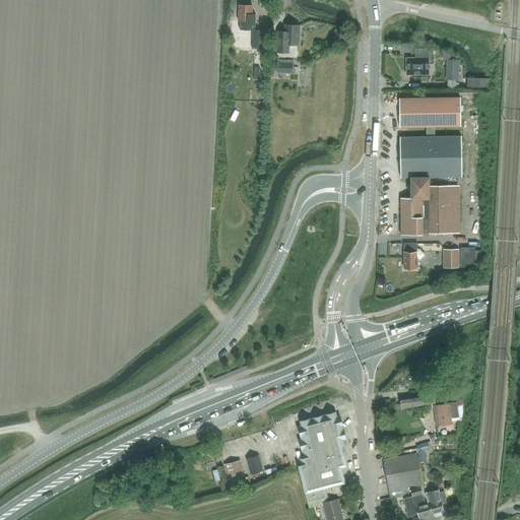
[(256,14),(252,14),(253,5),(238,5),(238,20),(240,20),(240,30),(252,30),(252,49),(262,49),(262,30),(255,30),(256,14)]
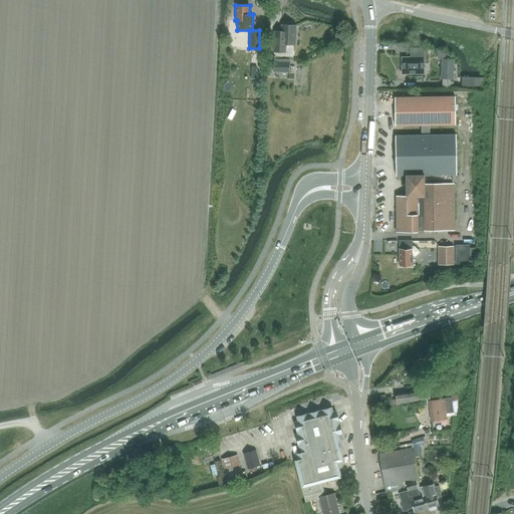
[(295,45),(296,25),(282,24),(281,35),(275,34),(274,52),(286,52),(286,44),(295,45)]
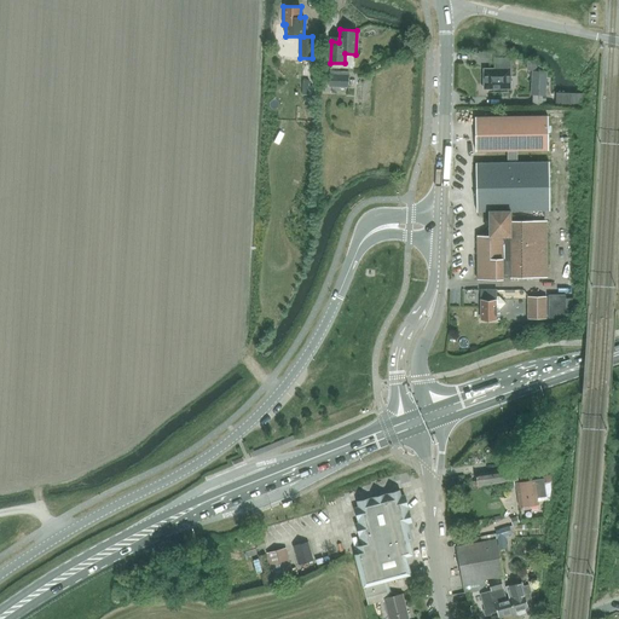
[(316,96),(316,61),(301,61),(300,96),(316,96)]
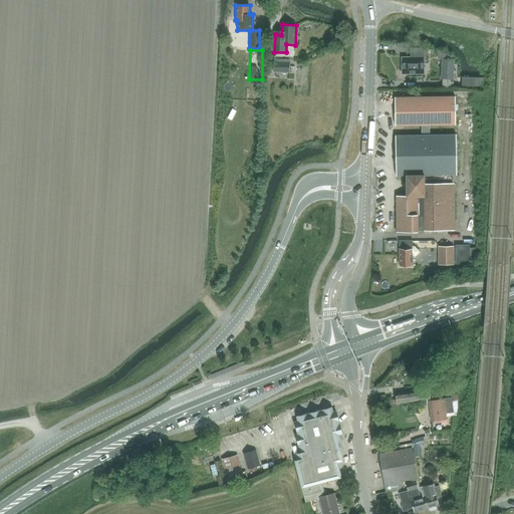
[(424,59),(402,59),(402,76),(424,76),(424,59)]
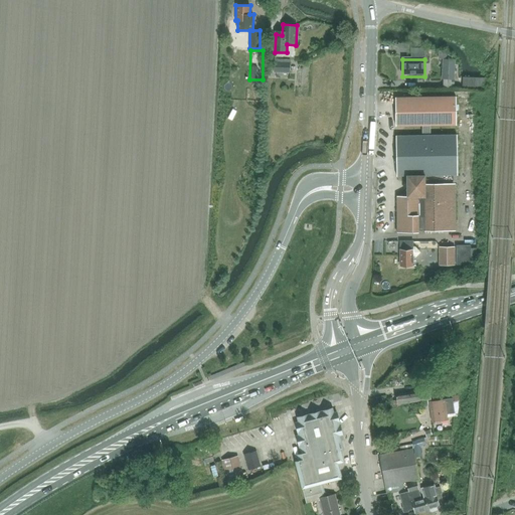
[(454,89),(455,59),(445,59),(445,79),(443,79),(443,89),(454,89)]
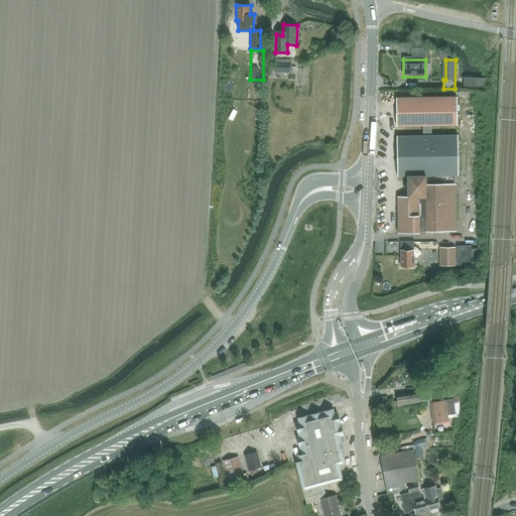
[(275,62),(274,73),(290,73),(291,62),(275,62)]
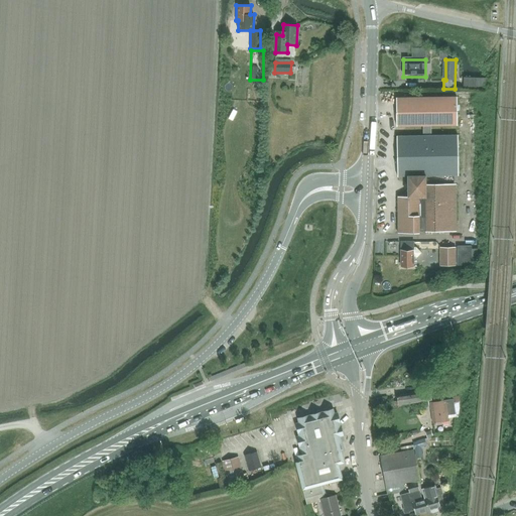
[(396,99),(397,128),(422,127),(430,127),(458,126),(457,97),(396,99)]
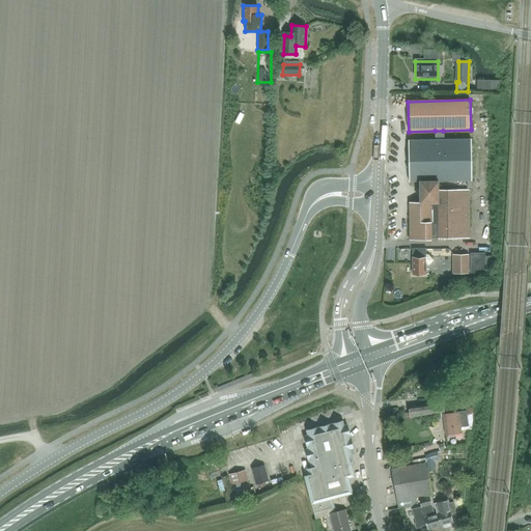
[(444,139),(443,131),(435,131),(435,140),(407,141),(409,183),(419,182),(420,203),(409,203),(409,241),(470,239),(469,190),(439,191),(439,182),(470,180),(469,139),(444,139)]
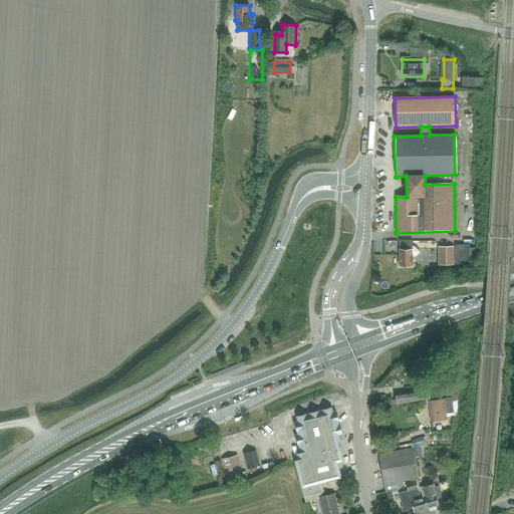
[(412,241),(400,241),(399,265),(412,265),(412,258),(414,258),(420,252),(415,246),(412,246),(412,241)]
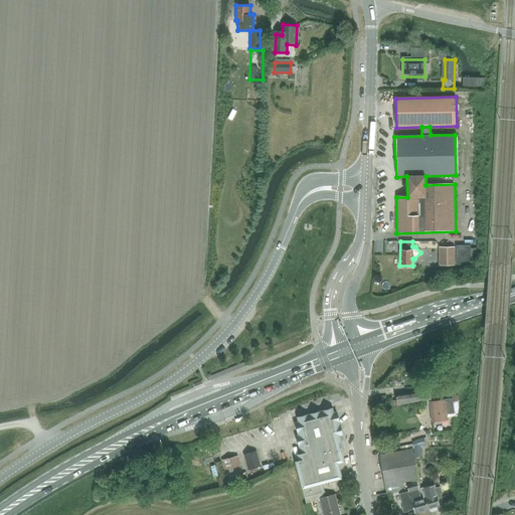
[(477,248),(470,248),(470,246),(456,246),(456,266),(471,266),(471,265),(477,265),(477,248)]
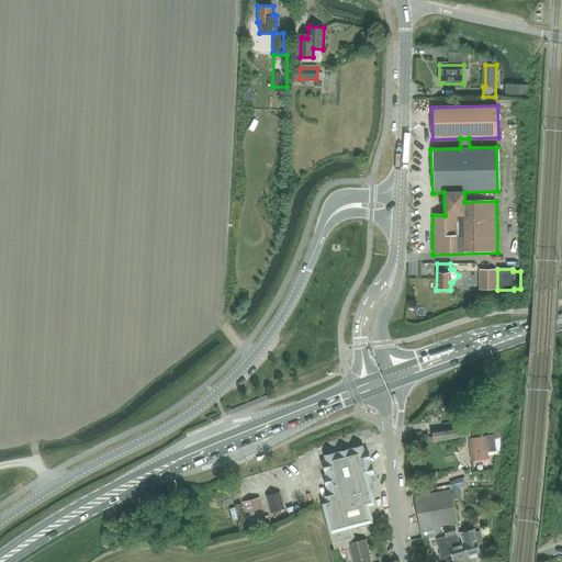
[(479,271),(479,291),(496,291),(496,270),(479,271)]
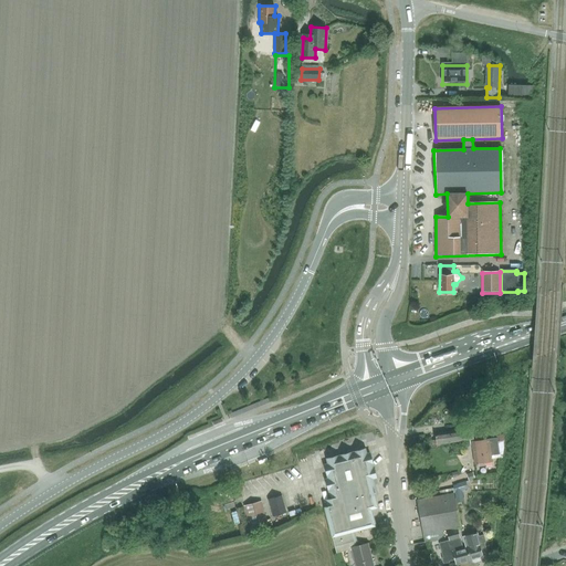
[(473,429),(436,433),(437,441),(430,442),(431,448),(438,448),(438,444),(474,440),(473,429)]
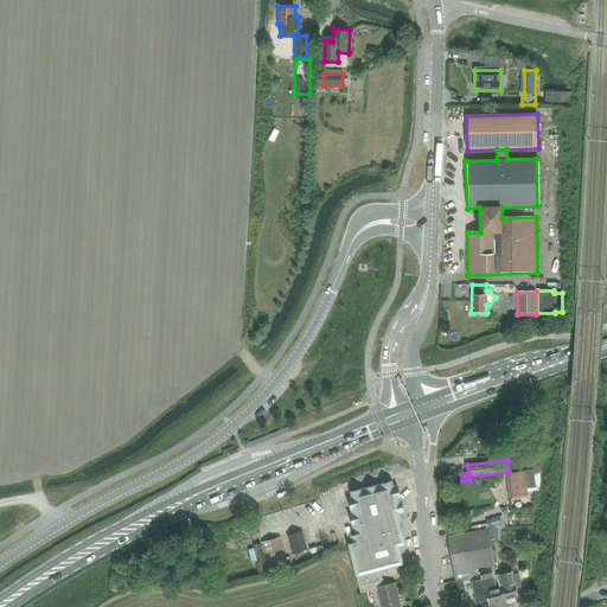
[(528,494),(526,487),(535,487),(532,470),(524,471),(508,473),(511,497),(528,494)]
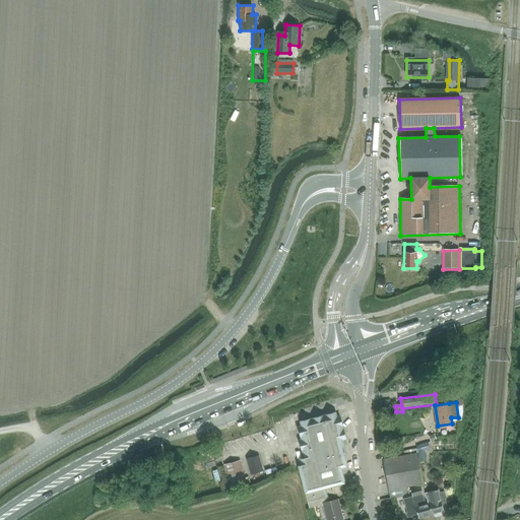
[(310,508),(324,504),(328,503),(327,497),(328,497),(326,488),(346,482),(342,467),(346,466),(341,447),(345,446),(344,440),(346,440),(340,415),(338,416),(337,412),(301,421),(302,426),(300,427),(303,439),(301,440),(307,463),(299,465),(310,508)]
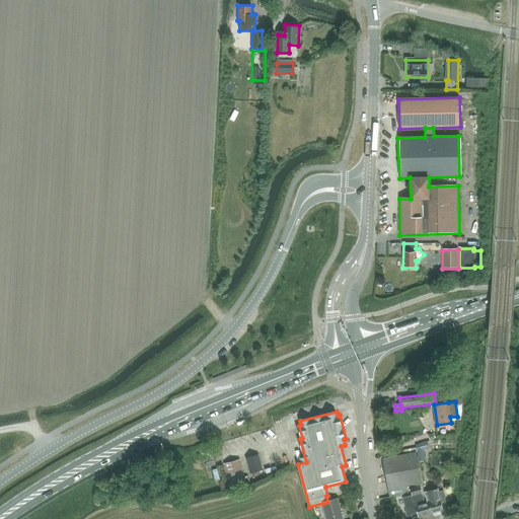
[(425,459),(423,449),(429,447),(427,442),(416,445),(419,460),(425,459)]
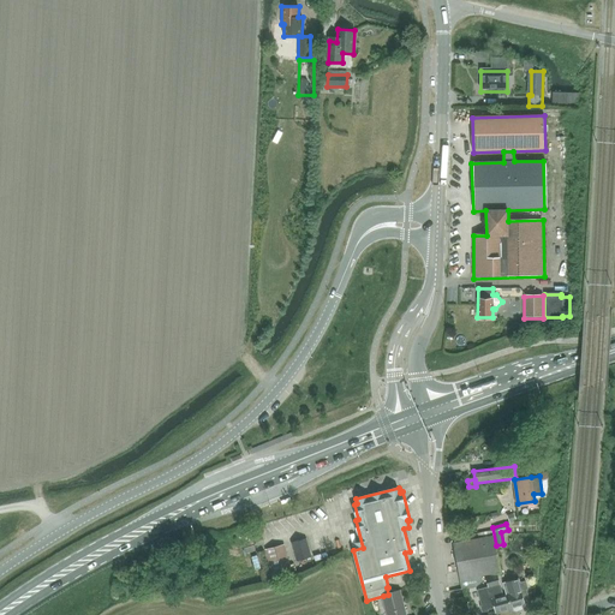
[(476,539),(454,544),(461,580),(469,579),(497,574),(501,573),(494,537),(491,537),(476,539)]
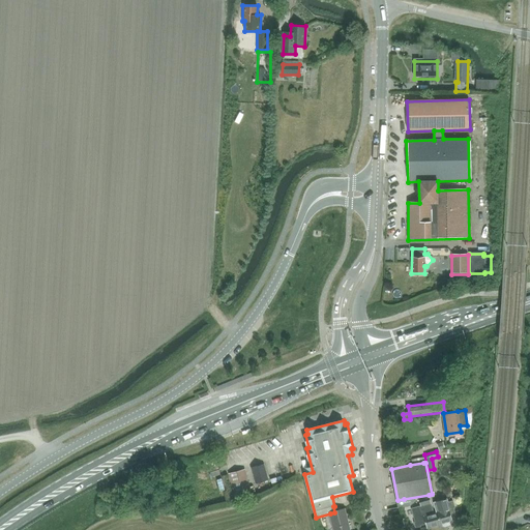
[(267,478),(263,465),(252,468),(256,482),(267,478)]
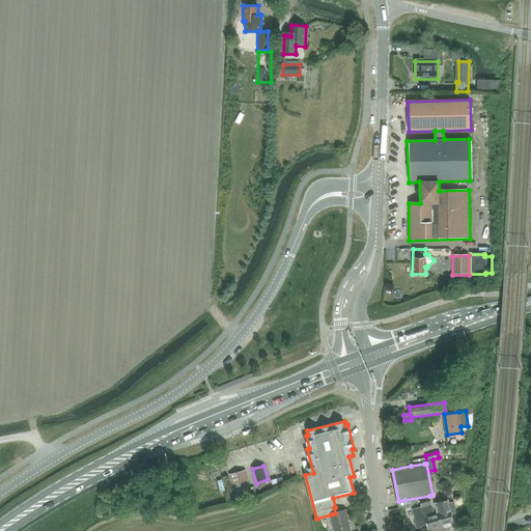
[(252,491),(247,470),(230,475),(236,495),(252,491)]
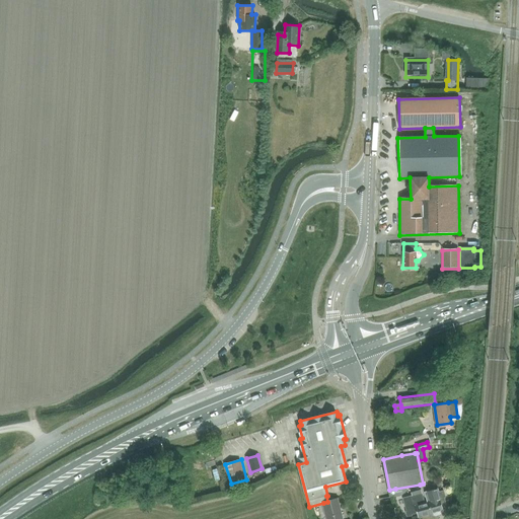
[(430,502),(429,502),(425,503),(422,490),(421,485),(410,488),(412,496),(402,498),(402,499),(406,512),(405,512),(406,518),(413,516),(412,515),(418,514),(420,518),(433,514),(430,502)]
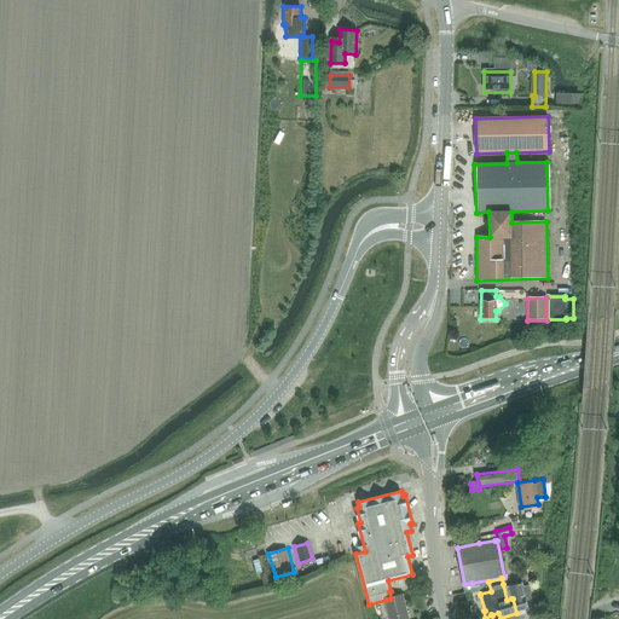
[(518,589),(510,591),(512,599),(513,599),(516,613),(516,614),(519,615),(525,614),(526,612),(525,611),(528,609),(528,607),(533,605),(530,594),(531,594),(528,584),(524,586),(522,582),(515,584),(516,585),(518,589)]
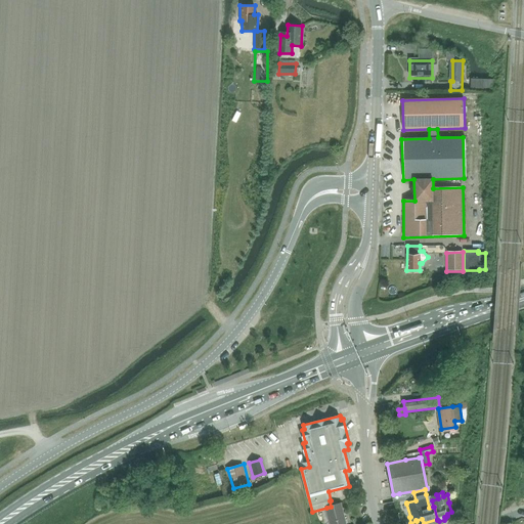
[(326,508),(331,523),(346,523),(344,518),(340,505),(331,507),(326,508)]
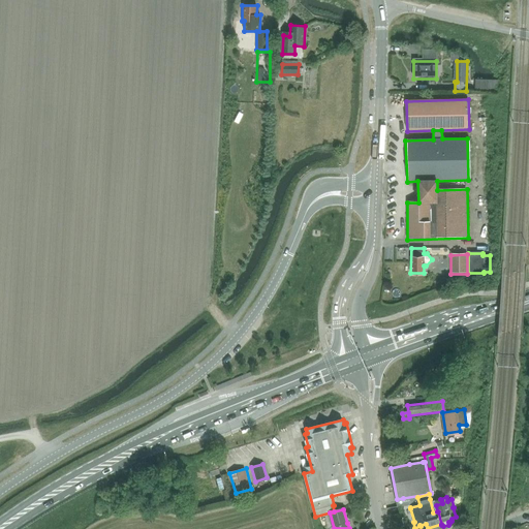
All buildings are outlined.
